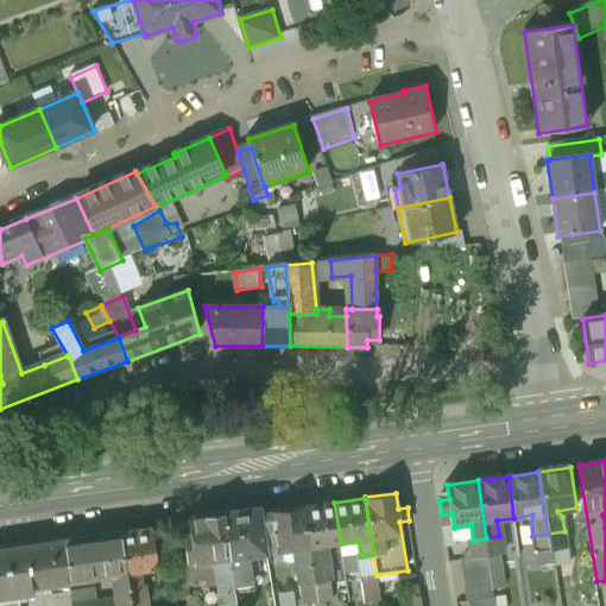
[(334,503),(303,507),(313,563),(326,562),(323,547),(341,543),(334,503)]
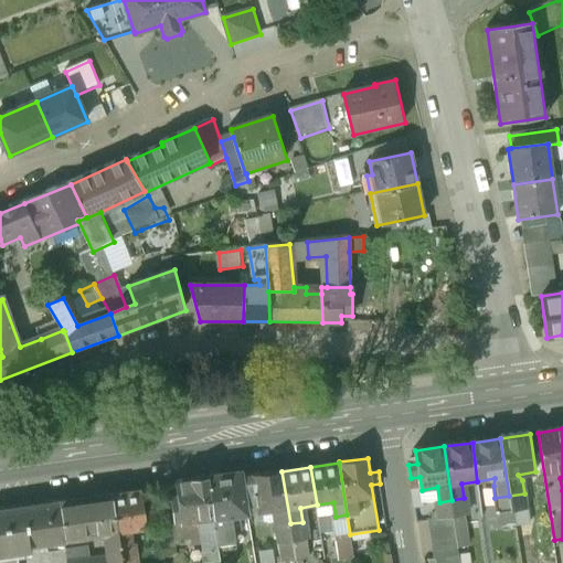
[(282,471),(242,477),(247,508),(258,506),(259,514),(276,511),(278,526),(290,523),(282,471)]
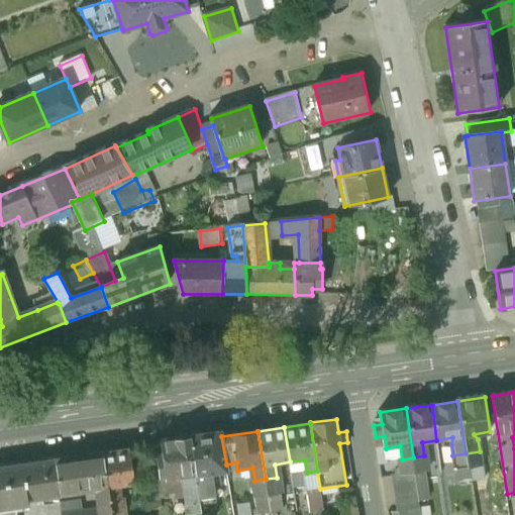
[(220,432),(190,437),(198,489),(199,498),(214,496),(211,473),(226,471),(226,465),(221,436),(220,432)]
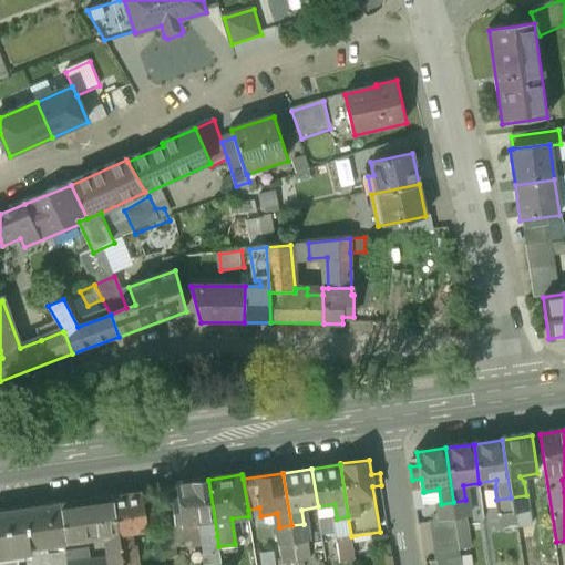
[(206,478),(194,480),(195,482),(176,484),(176,488),(170,489),(174,523),(176,523),(183,522),(183,525),(199,523),(202,538),(217,536),(208,480),(207,480),(206,478)]
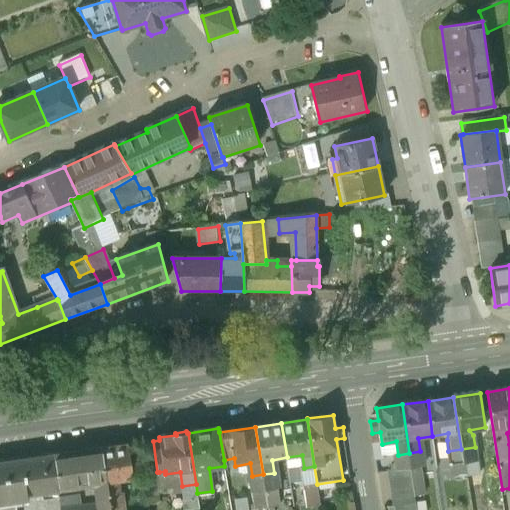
[(153,441),(140,442),(149,505),(161,504),(159,494),(162,494),(159,472),(157,472),(153,441)]
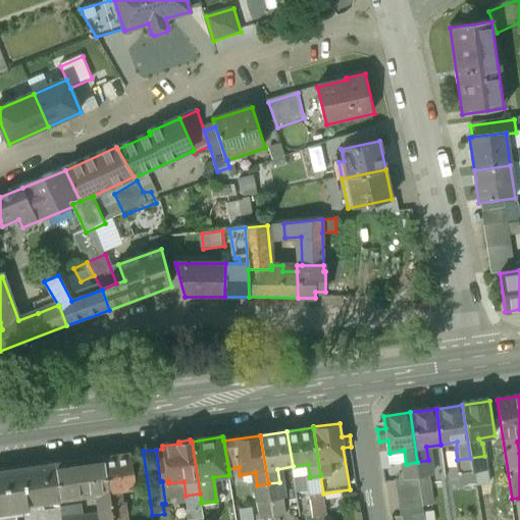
[(132,453),(105,457),(112,505),(122,504),(120,490),(137,488),(132,453)]
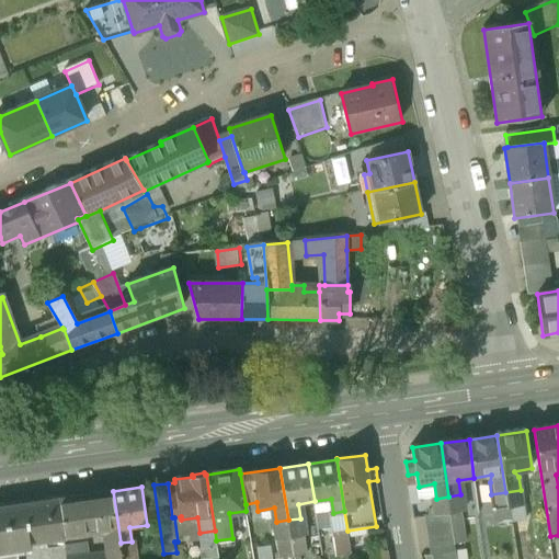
[(521,490),(505,492),(508,508),(523,505),(521,490)]
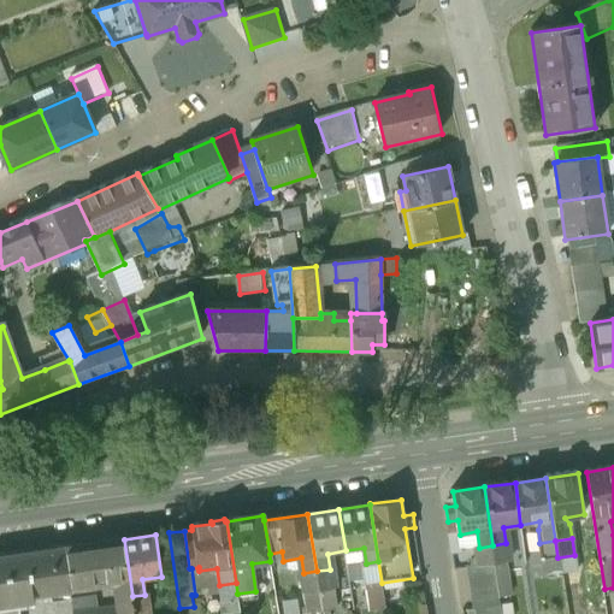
[(124,539),(64,548),(70,591),(116,584),(118,604),(133,602),(133,596),(124,539)]
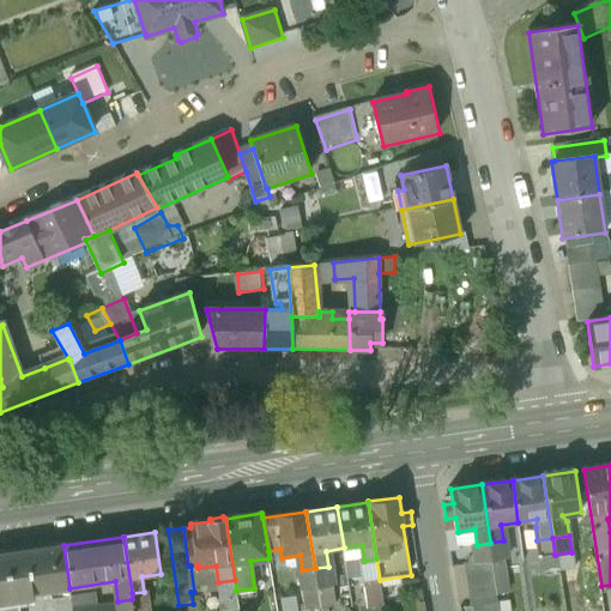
[(552,538),(537,540),(539,557),(555,555),(552,538)]
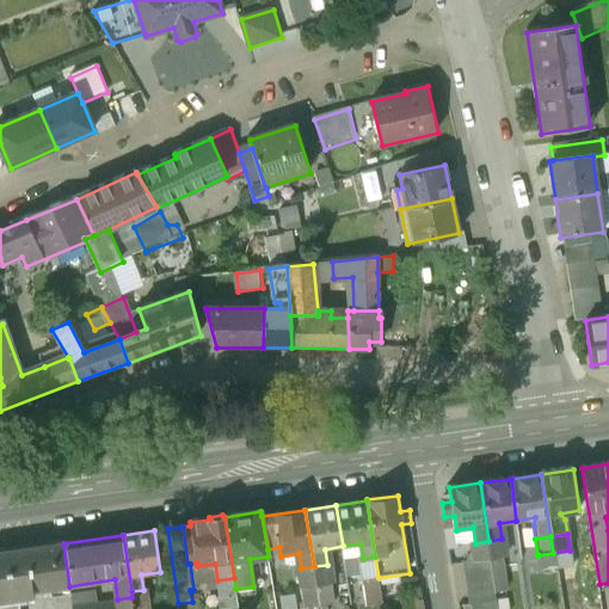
[(502,539),(488,541),(491,560),(503,559),(508,558),(504,539),(502,539)]
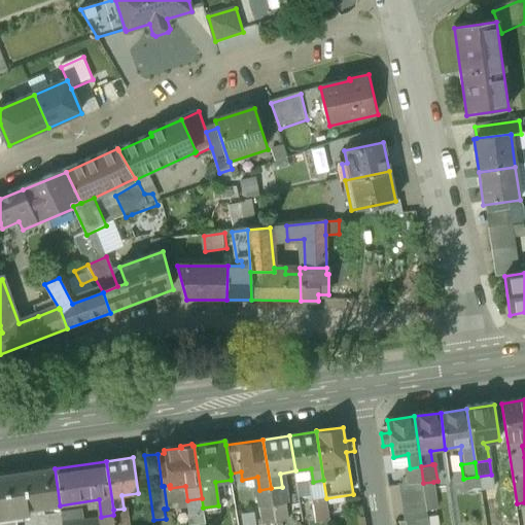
[(410,468),(408,468),(410,480),(410,485),(423,483),(421,466),(410,468)]
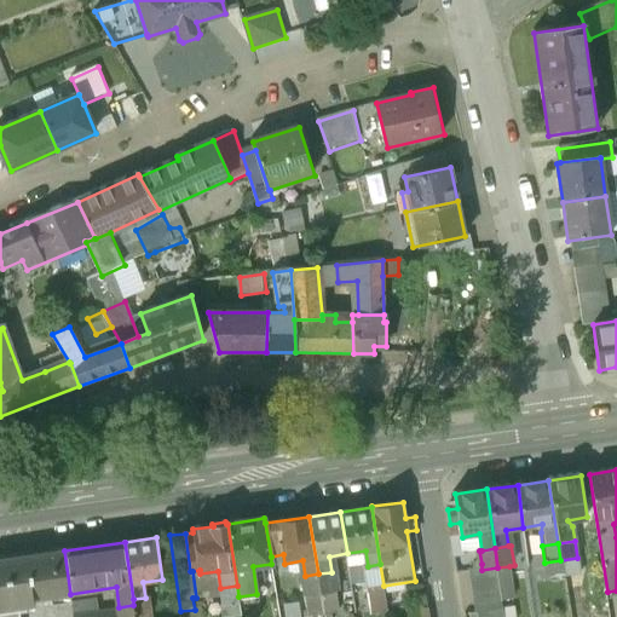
[(64,551),(28,557),(33,600),(70,594),(64,551)]
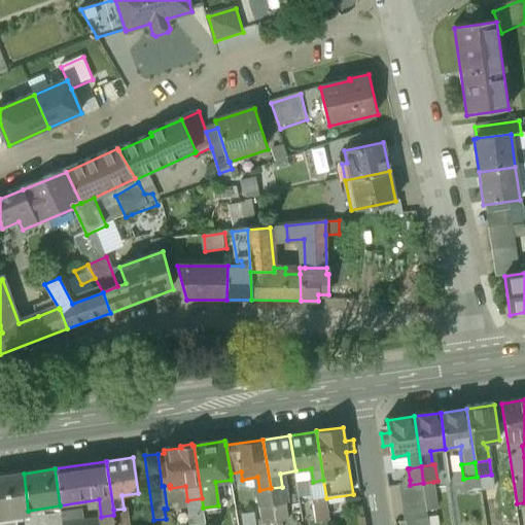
[(24,474),(0,477),(0,524),(18,524),(15,515),(29,513),(28,511),(24,474)]
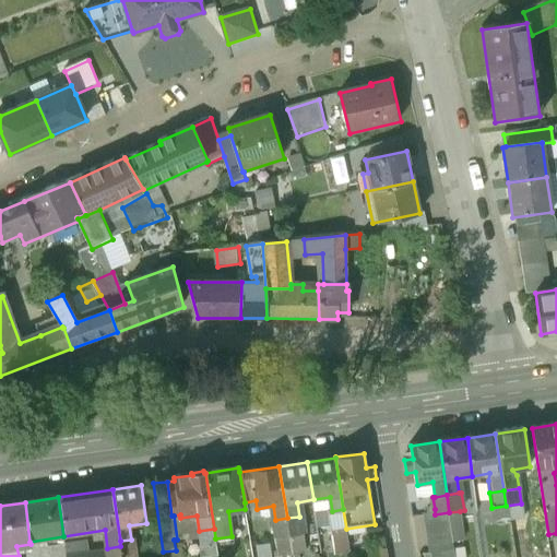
[(332,511),(329,511),(333,535),(339,534),(339,530),(346,529),(343,509),(332,511)]
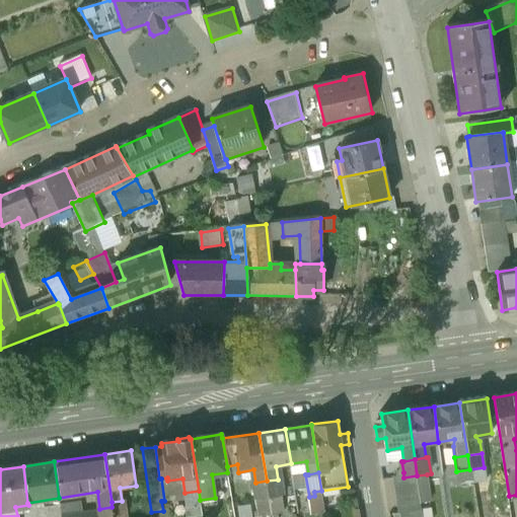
[(417,475),(403,477),(403,472),(398,472),(398,477),(395,478),(400,515),(423,512),(419,489),(417,475)]
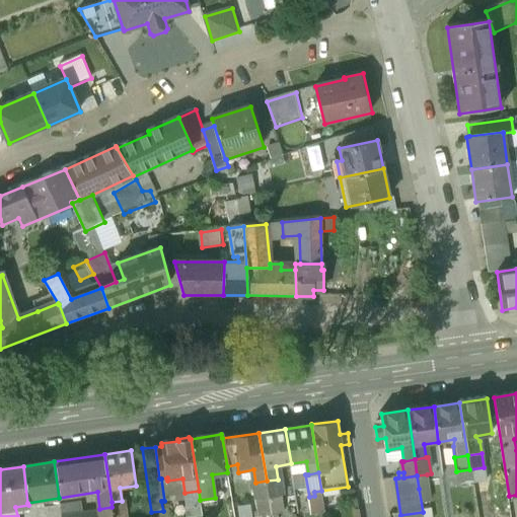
[(427,474),(417,475),(419,489),(429,488),(427,474)]
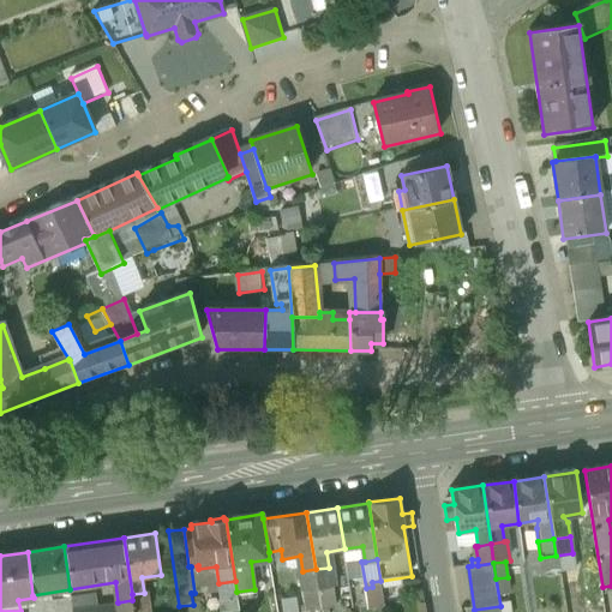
[(329,568),(316,569),(319,591),(328,589),(329,594),(335,593),(331,567),(329,568)]
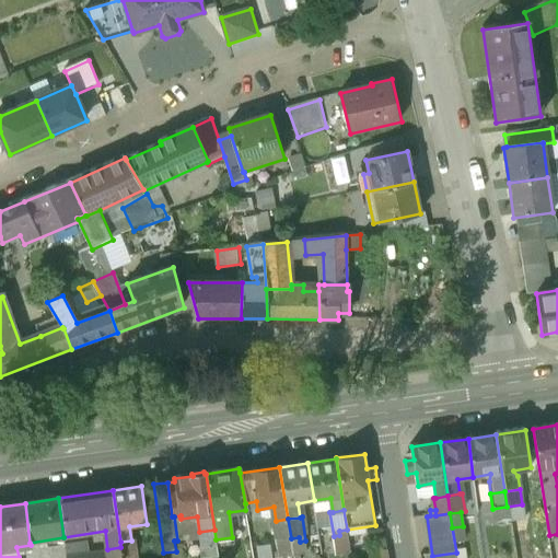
[(276,521),(274,521),(277,545),(283,544),(282,539),(291,538),(288,519),(276,521)]
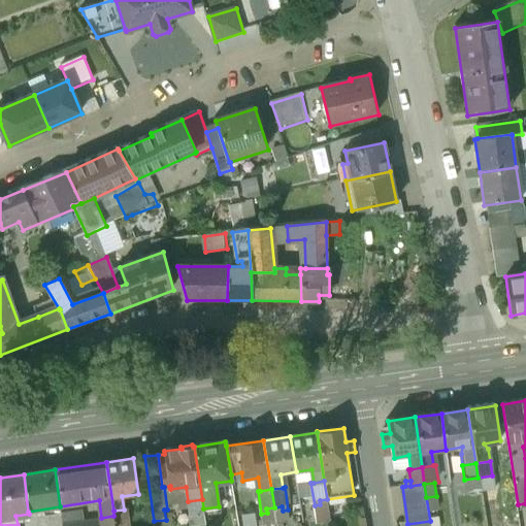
[(202,499),(188,501),(190,515),(203,513),(203,508),(202,499)]
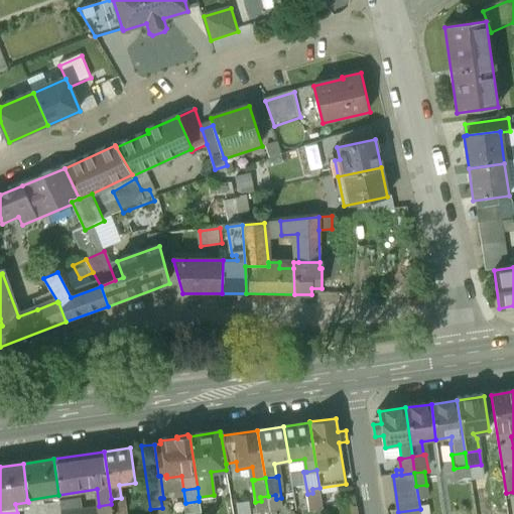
[(121,498),(111,499),(111,504),(113,513),(126,513),(124,498),(121,498)]
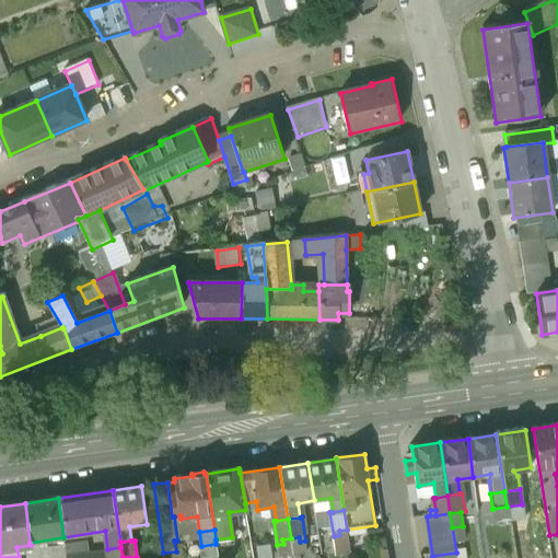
[(89,544),(66,547),(67,557),(103,557),(103,554),(91,555),(89,544)]
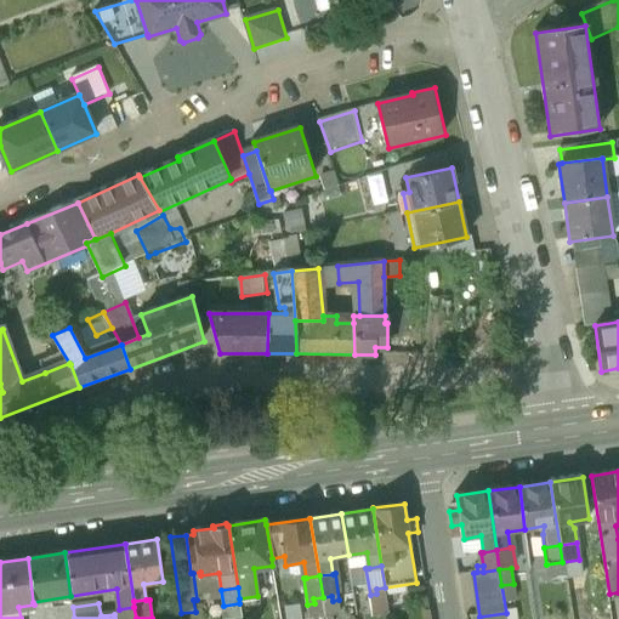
[(136,618),(134,607),(119,609),(120,618),(136,618)]
